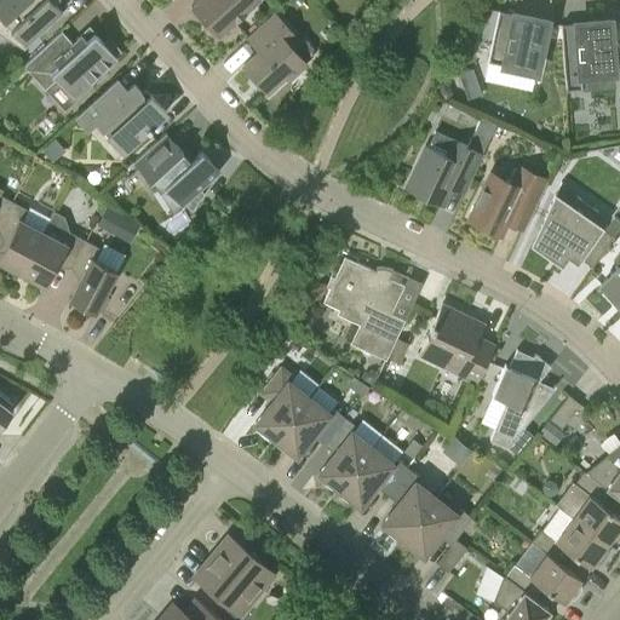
[(0,0),(0,34),(24,50),(33,42),(30,40),(62,11),(58,7),(61,5),(62,6),(68,0),(0,0)]
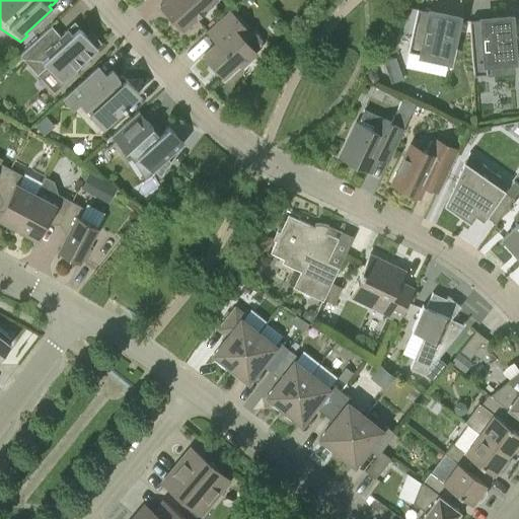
[(166,0),(159,7),(181,31),(216,0),(166,0)]
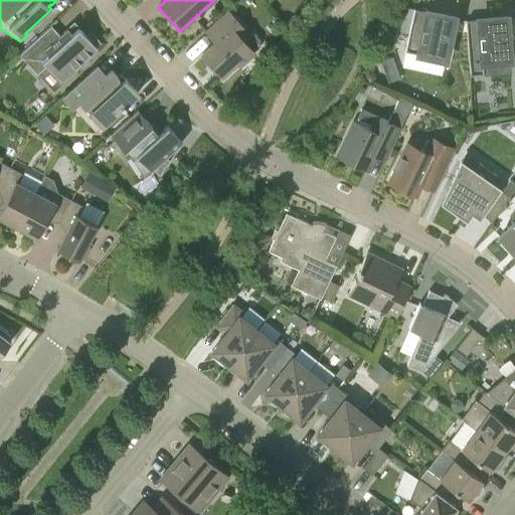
[(445,59),(454,17),(414,9),(405,50),(445,59)]
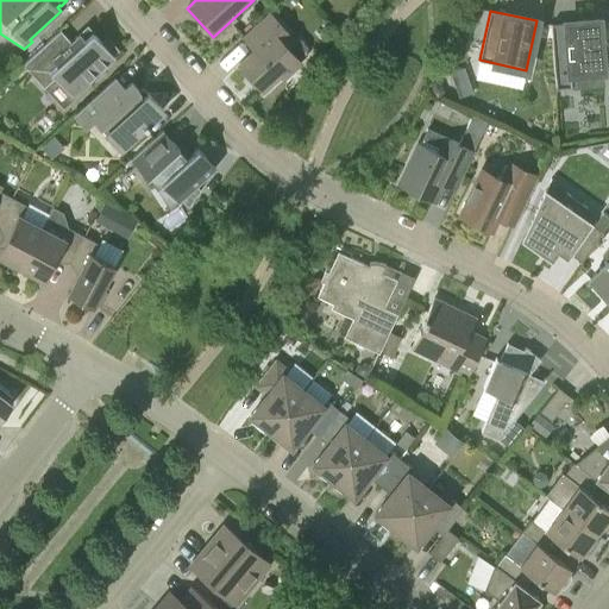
[(282,77),(300,62),(284,45),(292,38),(269,13),(245,33),(257,48),(238,64),(262,89),(280,74),(282,77)]
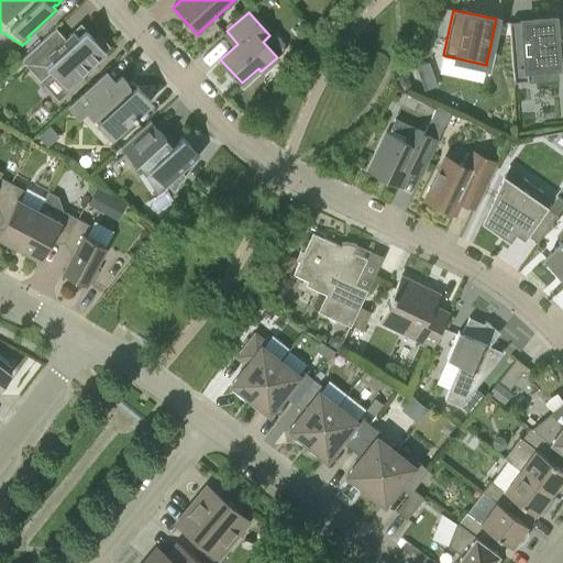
[(527,69),(556,67),(553,19),(509,22),(514,81),(528,80),(527,69)]
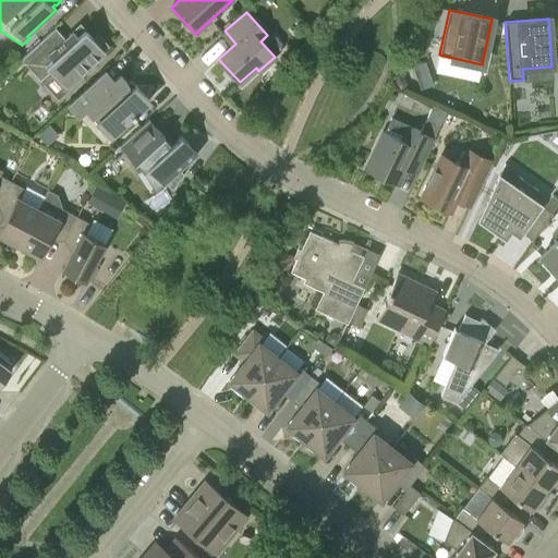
[(93,39),(80,25),(63,40),(53,29),(21,59),(40,81),(50,71),(67,88),(105,53),(102,50),(107,46),(97,35),(93,39)]
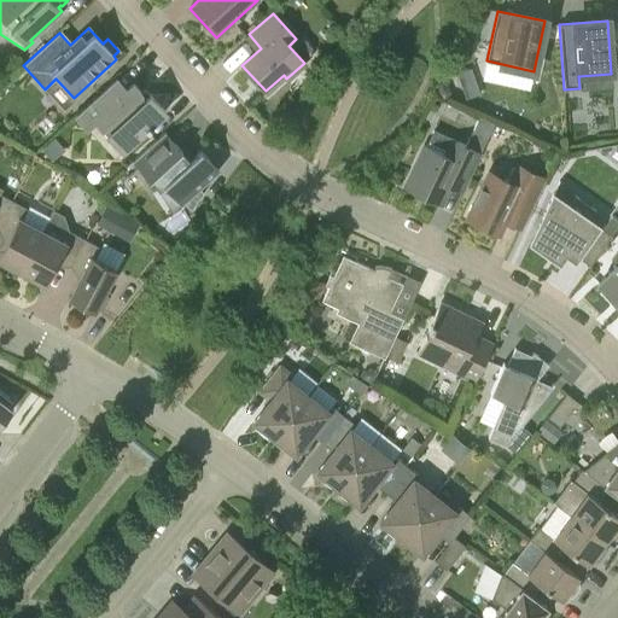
[(127,91),(116,80),(77,116),(116,158),(146,129),(149,130),(151,128),(149,127),(165,112),(149,94),(145,98),(133,85),(127,91)]
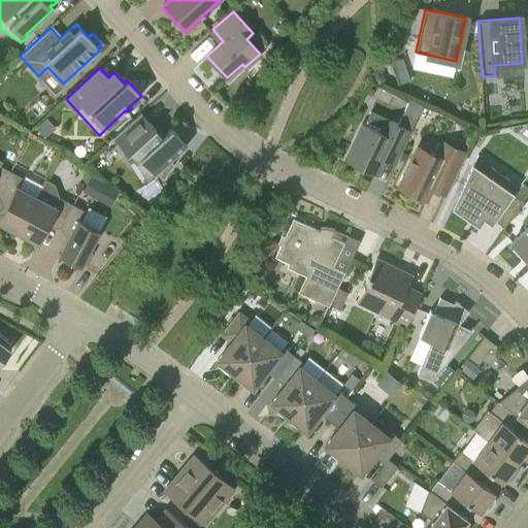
[(377,69),(372,79),(382,85),(385,78),(384,73),(377,69)]
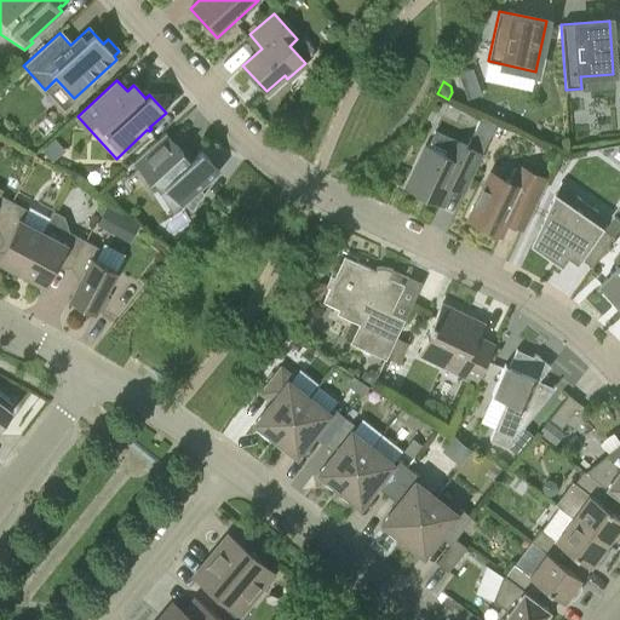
[(482,93),(477,82),(463,87),(466,99),(482,93)]
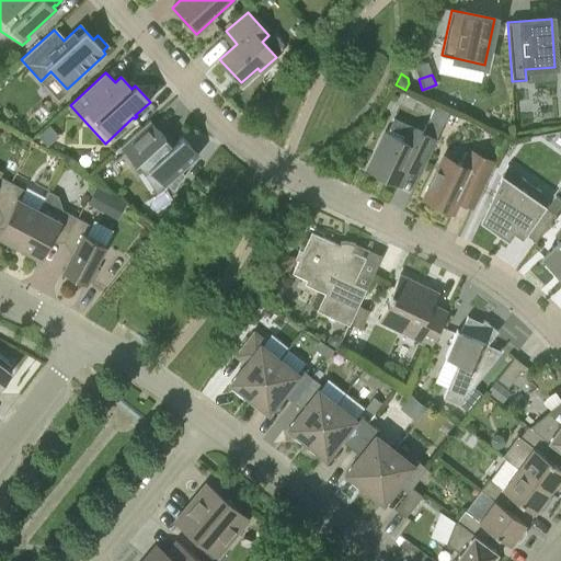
[(386,133),(368,171),(399,185),(412,159),(423,164),(446,116),(434,110),(423,133),(410,126),(403,140),(386,133)]
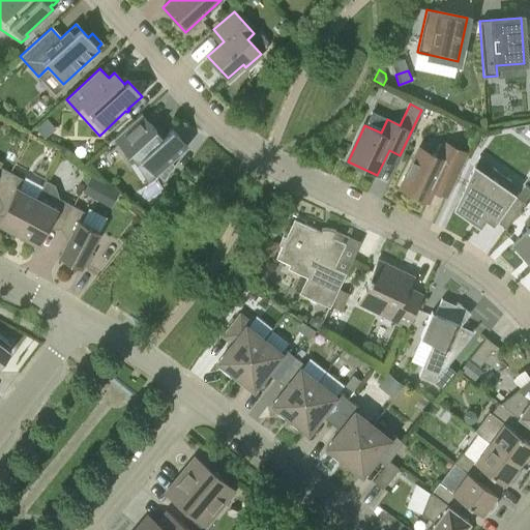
[(166,135),(156,130),(141,114),(113,139),(128,155),(129,154),(136,164),(148,182),(157,173),(164,180),(174,166),(171,162),(187,147),(172,129),(166,135)]
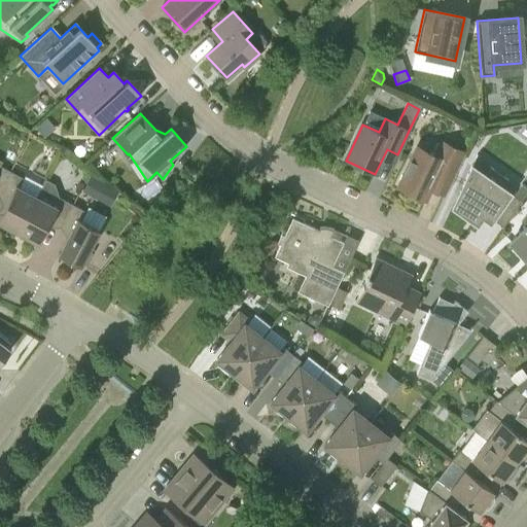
[(55,127),(46,117),(36,126),(44,136),(55,127)]
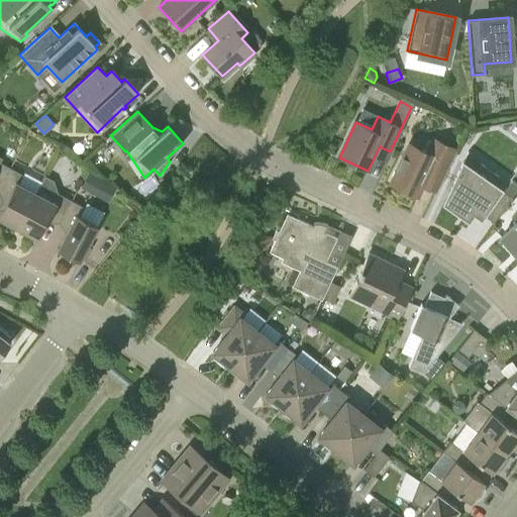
[(436,190),(455,149),(432,139),(426,152),(408,144),(390,182),(418,196),(424,185),(436,190)]
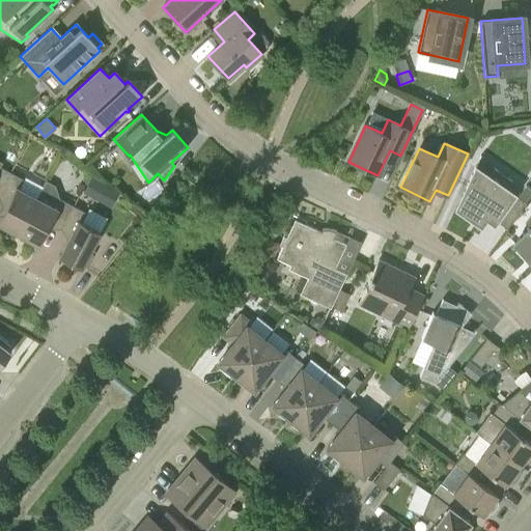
[(0,191),(10,172),(0,167),(0,191)]
